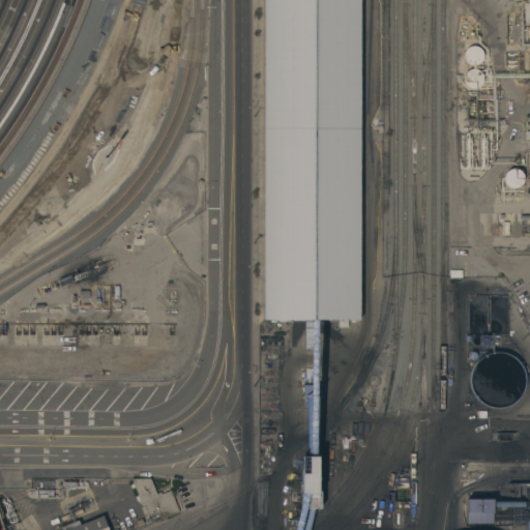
[(264,0),(360,0),(360,319),(264,319),(264,0)]
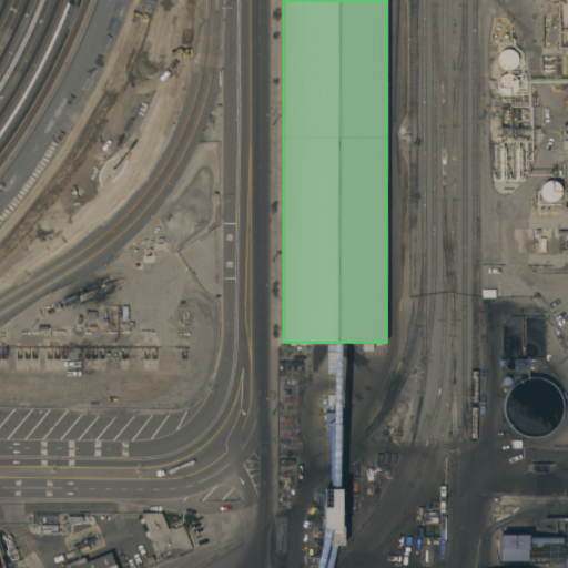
[(516,66),(515,67),(514,68),(513,69),(510,69),(509,69),(507,69),(505,69),(504,69),(501,68),(500,67),(499,66),(498,63),(498,62),(497,60),(497,59),(498,57),(498,54),(499,53),(500,52),(501,51),(504,50),(505,49),(507,49),(508,49),(510,49),(511,50),(514,51),(515,52),(516,53),(517,54),(518,57),(518,58),(518,60),(518,62),(517,63),(516,66)]
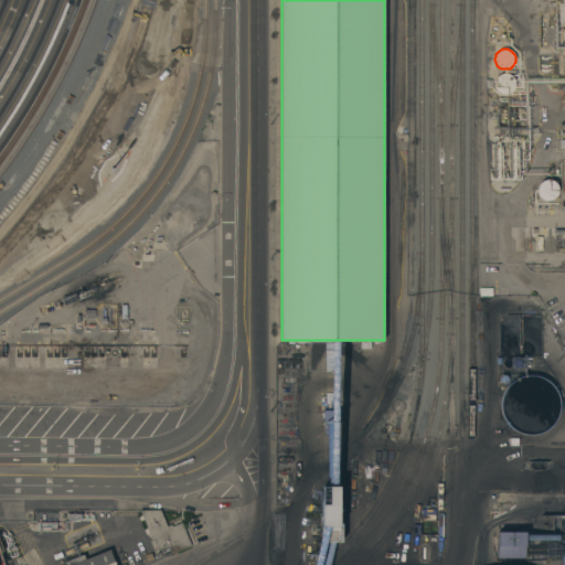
[(514,87),(514,89),(513,91),(511,92),(510,93),(509,94),(507,94),(504,94),(503,94),(501,93),(500,93),(498,92),(497,89),(496,88),(496,86),(494,85),(494,83),(494,82),(496,80),(497,77),(498,76),(499,75),(500,74),(502,74),(503,73),(505,73),(508,73),(509,74),(511,75),(512,76),(513,77),(514,78),(515,81),(515,82),(515,84),(515,86),(514,87)]
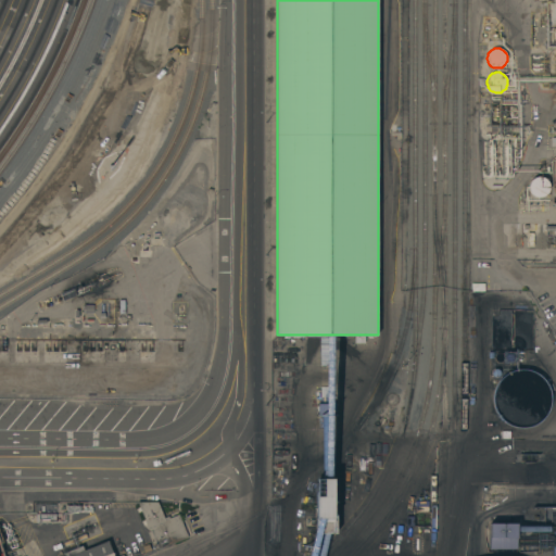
[(548,191),(548,192),(547,193),(545,194),(544,196),(542,197),(541,197),(539,197),(538,197),(535,196),(534,196),(532,194),(531,192),(530,191),(530,189),(529,188),(529,186),(530,185),(530,182),(531,181),(532,179),(533,178),(535,177),(536,177),(539,176),(540,176),(542,177),(543,177),(545,178),(546,179),(547,180),(548,182),(550,184),(550,186),(550,187),(550,189),(548,191)]
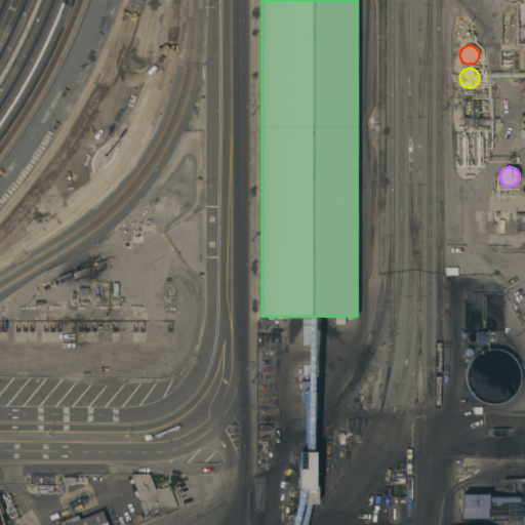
[(518,389),(515,393),(512,396),(508,399),(503,401),(499,403),(494,403),(489,403),(485,402),(481,400),(477,398),(473,395),(470,391),(468,387),(467,381),(466,377),(466,372),(467,367),(469,363),(472,359),(475,356),(479,353),(483,351),(487,349),(492,349),(497,349),(501,350),(506,352),(510,354),(514,357),(517,361),(519,365),(520,370),(521,374),(521,379),(519,385),(518,389)]
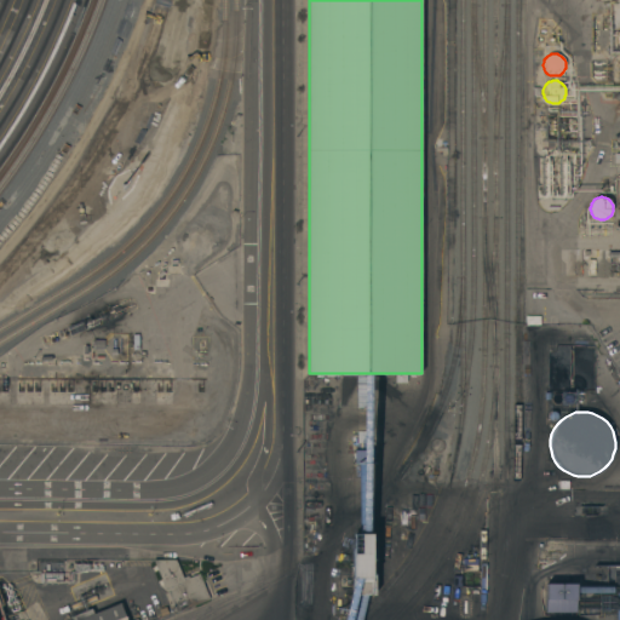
[(352,534),(374,533),(374,595),(354,595),(352,534)]
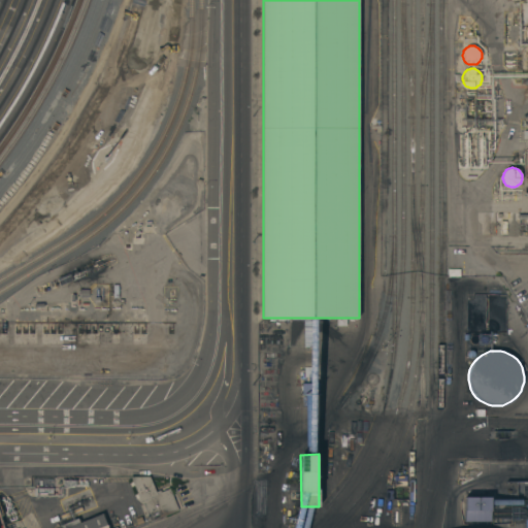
[(156,491),(160,490),(161,492),(170,488),(178,509),(151,521),(144,503),(142,504),(131,476),(150,476),(156,491)]
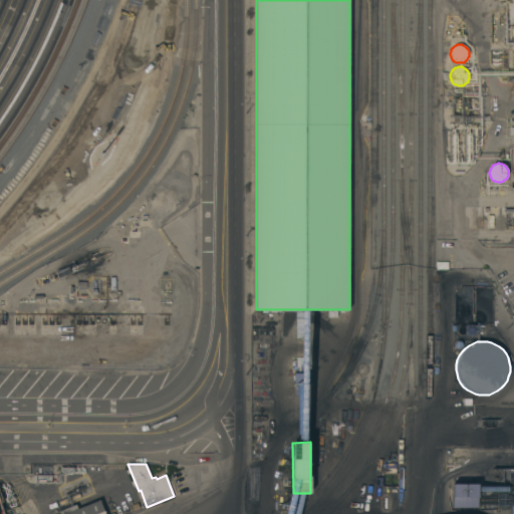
[(52,475),(52,483),(33,483),(33,474),(52,475)]
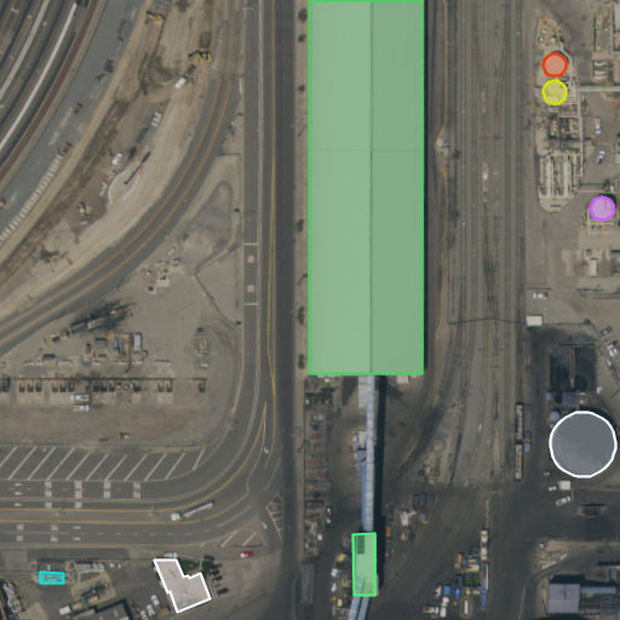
[(546,612),(546,584),(577,584),(577,612),(546,612)]
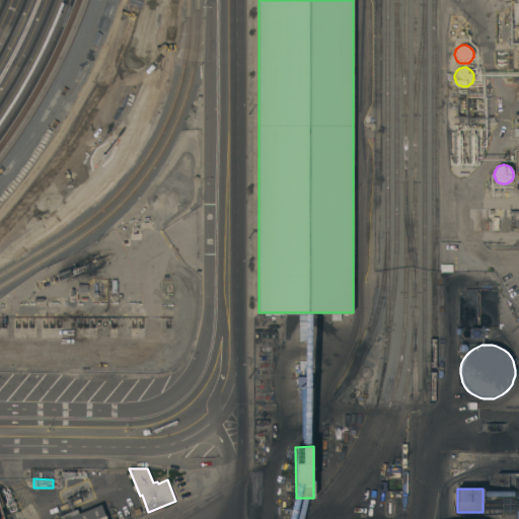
[(61,518),(60,516),(76,509),(78,514),(100,504),(106,518),(112,518),(115,518),(61,518)]
